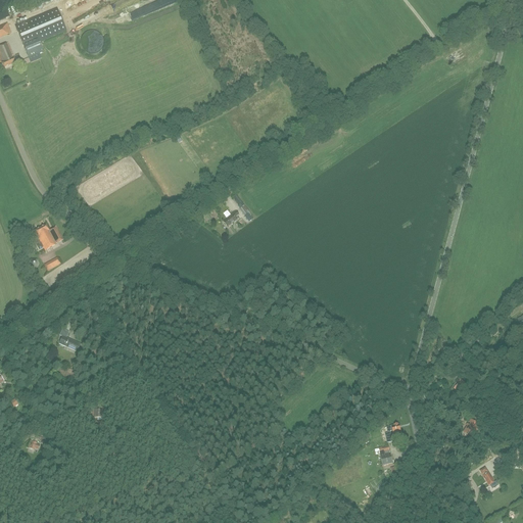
[(15,26),(29,58),(44,52),(39,42),(66,31),(57,8),(15,26)]
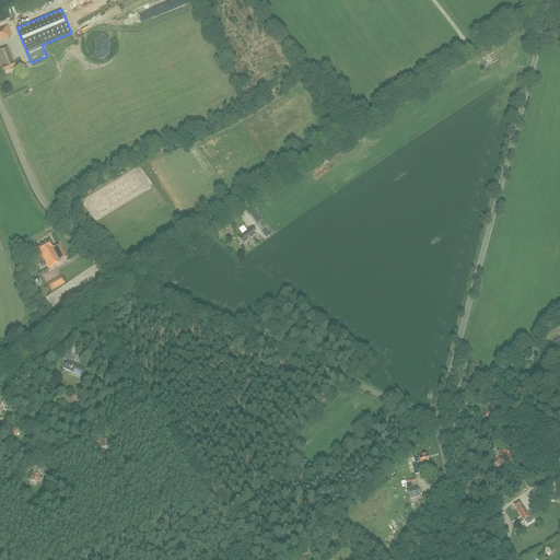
[(0,22),(10,19),(7,11),(0,13),(0,22)]
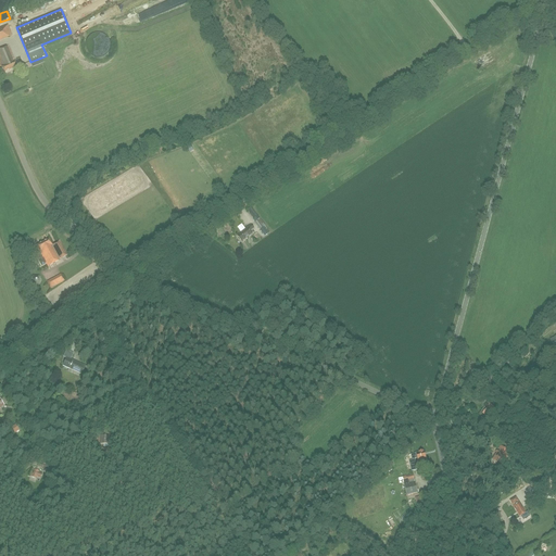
[(0,40),(9,37),(12,36),(8,24),(0,27),(0,40)]
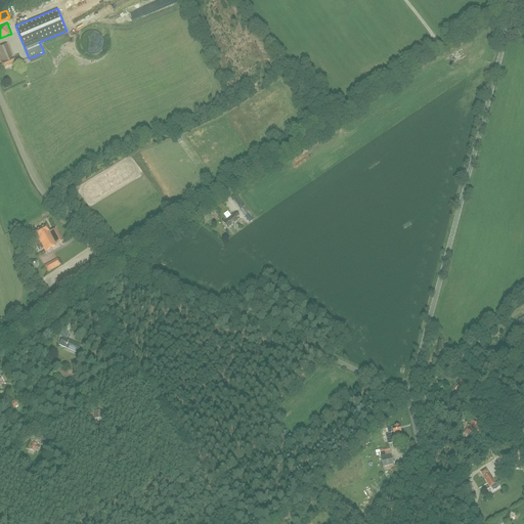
[(16,63),(8,44),(0,47),(0,63),(2,63),(4,69),(16,63)]
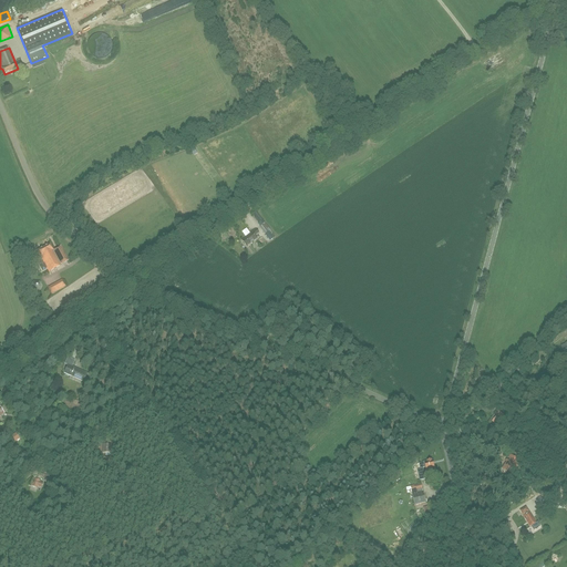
[(257,212),(253,215),(259,223),(263,220),(257,212)]
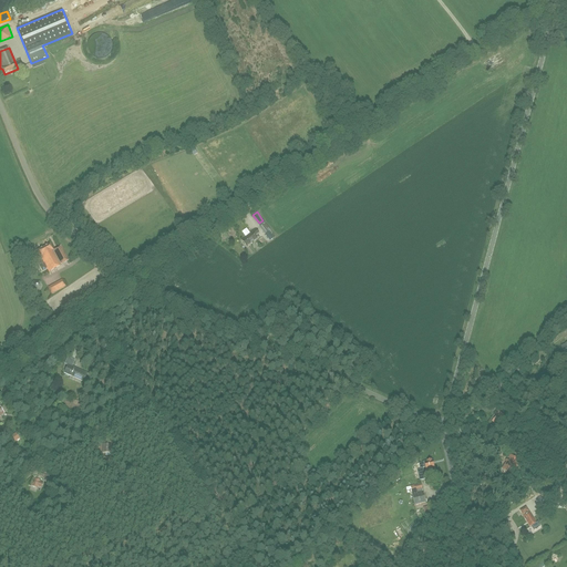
[(266,223),(265,224),(261,226),(260,227),(270,240),(275,237),(272,234),(274,234),(266,223)]
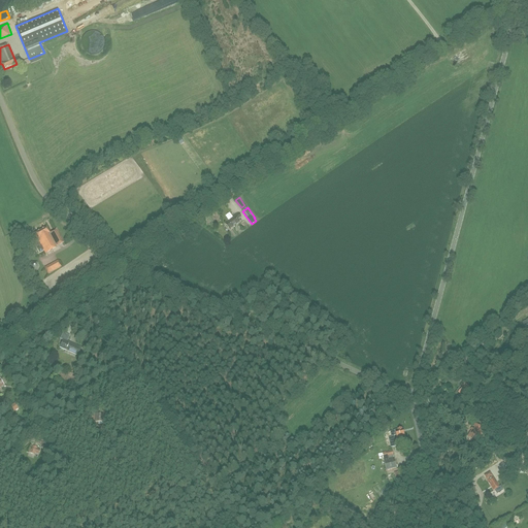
[(241,217),(239,213),(232,218),(233,219),(229,222),(226,224),(229,229),(232,227),(239,222),(237,220),(241,217)]
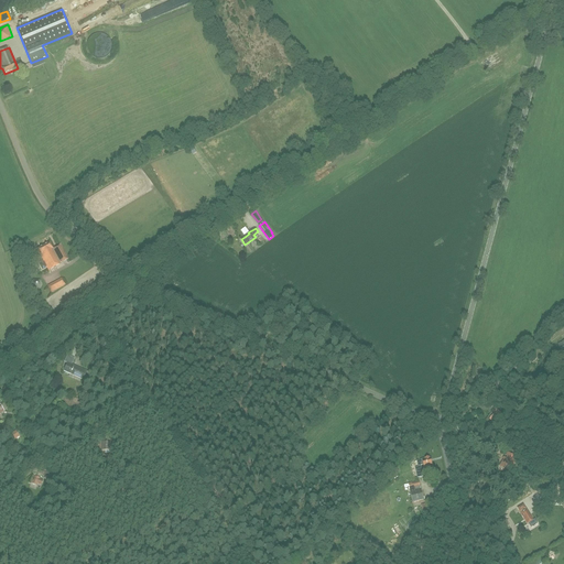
[(50,242),(38,249),(41,256),(44,261),(40,263),(43,270),(47,267),(49,271),(62,264),(61,263),(68,259),(61,245),(53,249),(50,242)]
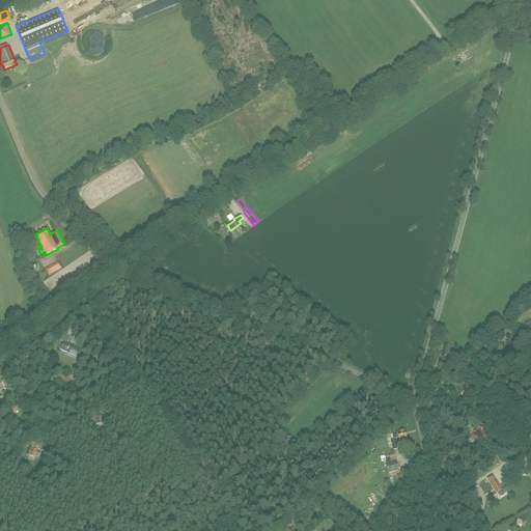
[(36,274),(39,268),(36,262),(31,262),(29,267),(30,273),(36,274)]
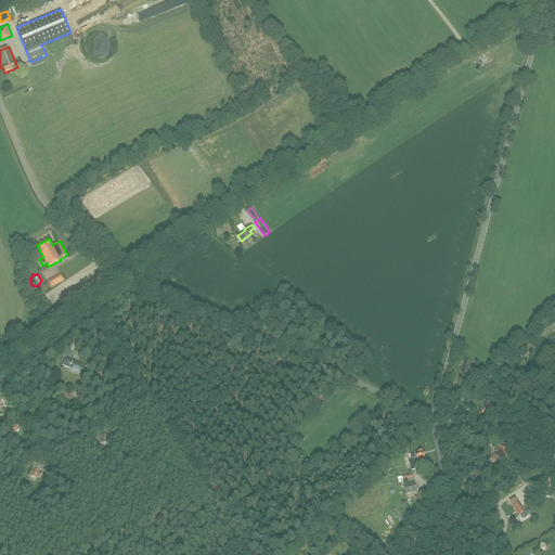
[(61,274),(47,282),(50,287),(64,280),(61,274)]
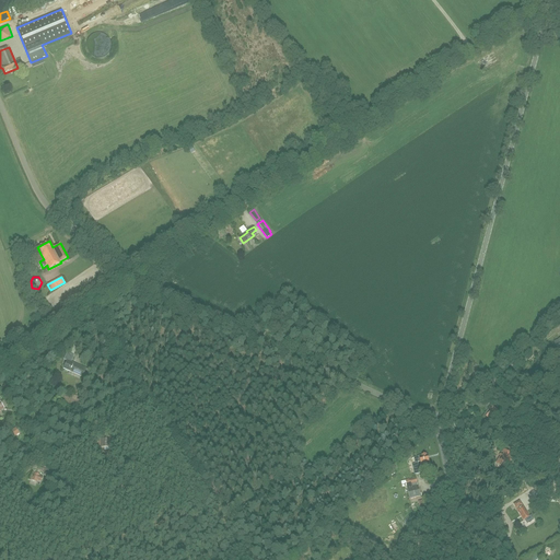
[(63,359),(67,360),(63,369),(82,377),(86,369),(71,362),(74,356),(67,352),(63,359)]
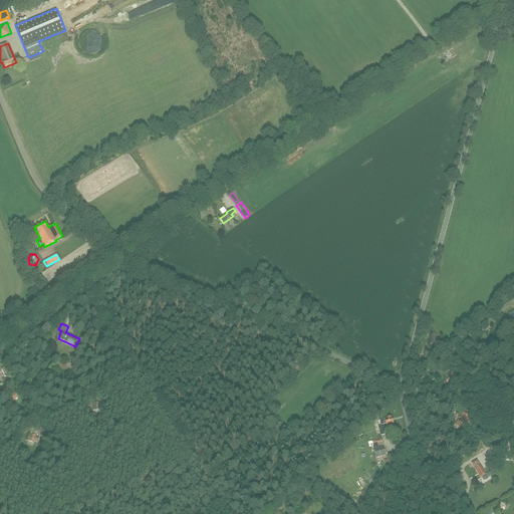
[(458,376),(453,373),(446,383),(451,387),(458,376)]
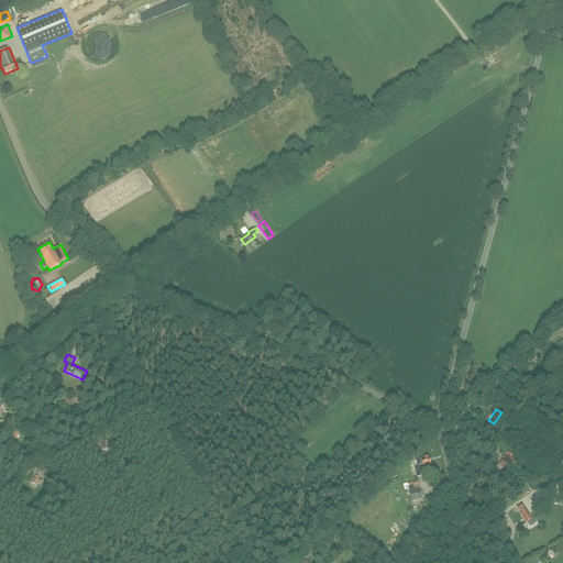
[(505,461),(500,465),(504,467),(503,468),(504,468),(507,471),(509,467),(510,468),(512,466),(511,465),(515,461),(509,455),(506,460),(505,459),(504,461),(505,461)]
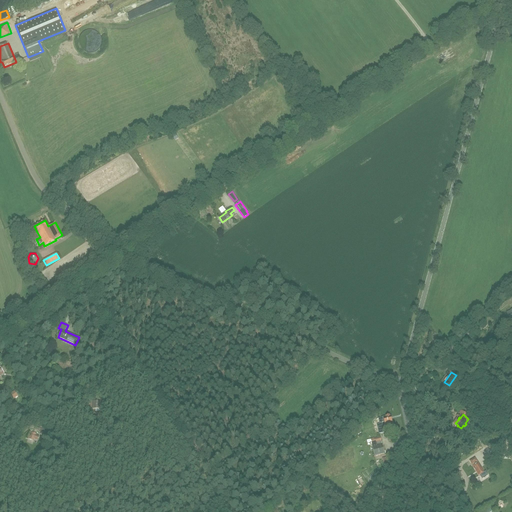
[(386,417),(386,418),(379,419),(380,424),(377,425),(379,434),(384,432),(382,423),(384,422),(385,426),(393,425),(391,417),(390,417),(386,417)]
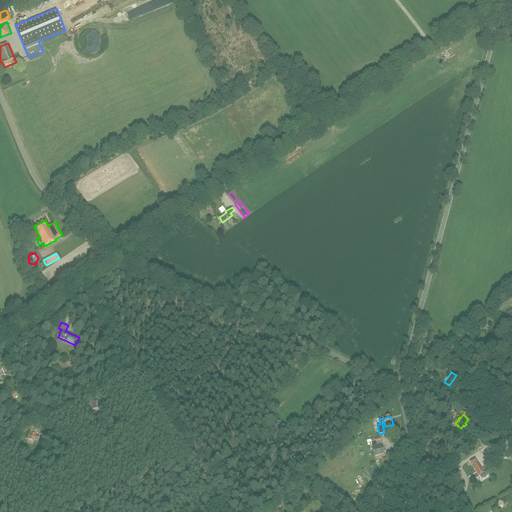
[(357,427),(352,431),(356,436),(361,433),(362,432),(360,429),(359,430),(357,427)]
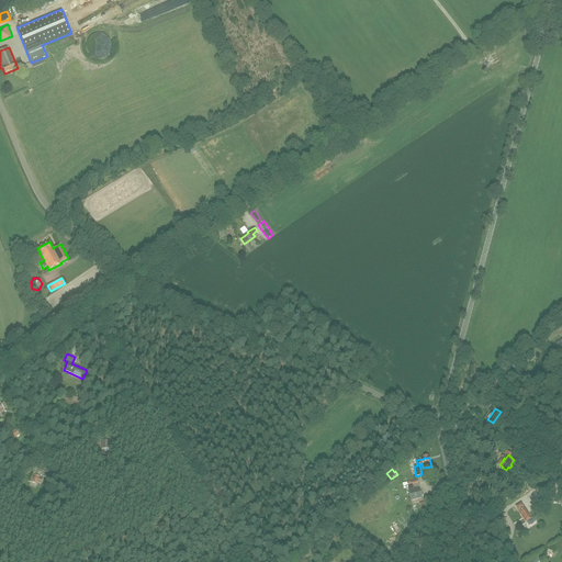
[(43,479),(40,478),(41,476),(32,473),(29,481),(37,484),(37,482),(41,483),(43,479)]
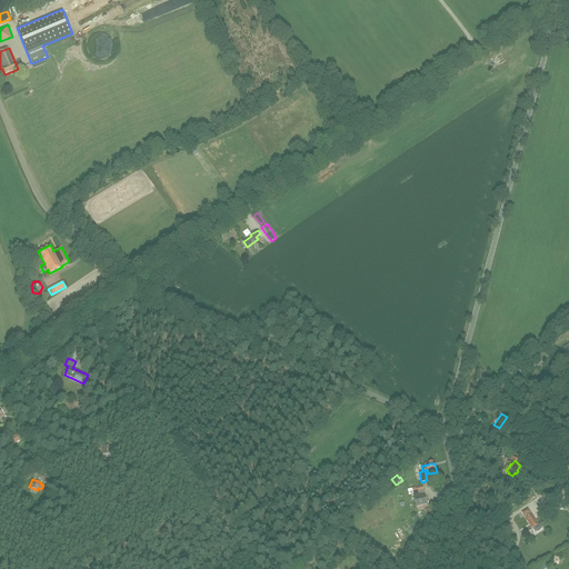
[(412,488),(408,489),(409,495),(413,495),(417,507),(427,503),(423,486),(412,488)]
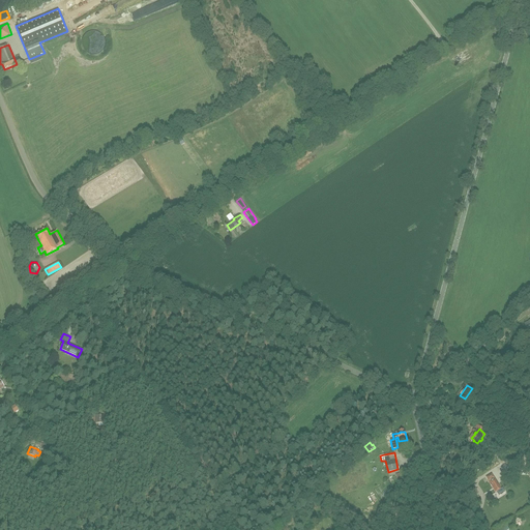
[(492,474),(487,477),(496,493),(497,492),(499,496),(505,492),(502,488),(501,490),(492,474)]
